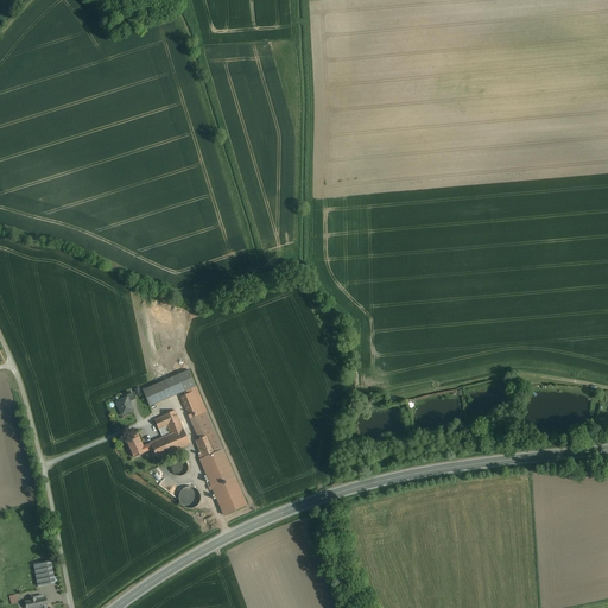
[(189,371),(165,381),(171,397),(196,387),(189,371)]
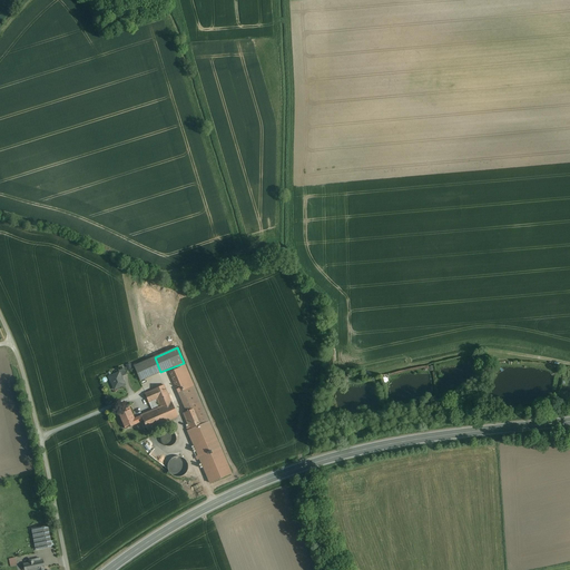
[(155,357),(134,366),(140,382),(141,381),(160,372),(155,357)]
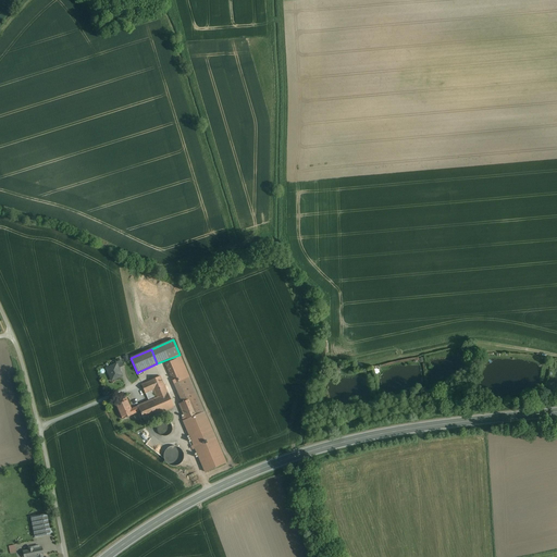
[(116,363),(107,368),(112,381),(122,376),(116,363)]
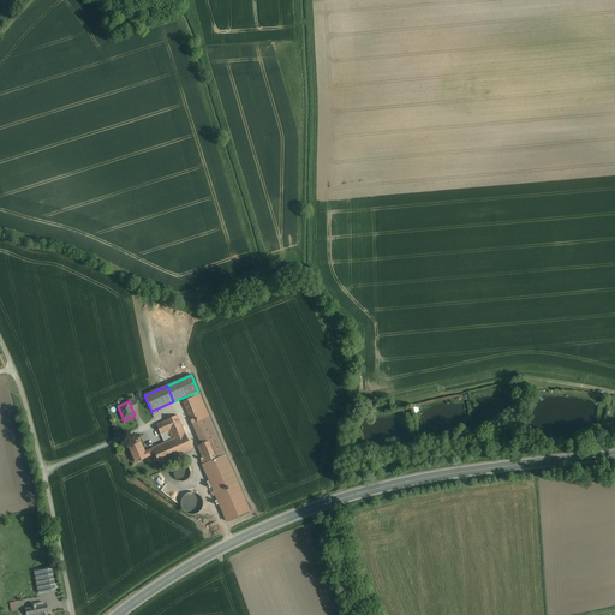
[(177,416),(156,424),(165,443),(153,448),(153,449),(155,454),(159,464),(191,449),(177,416)]
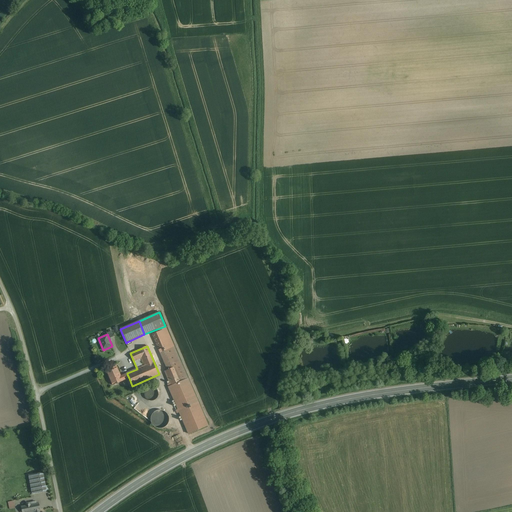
[(116,367),(106,371),(111,381),(112,381),(113,384),(112,385),(122,381),(129,378),(127,374),(127,373),(120,377),(119,373),(116,367)]
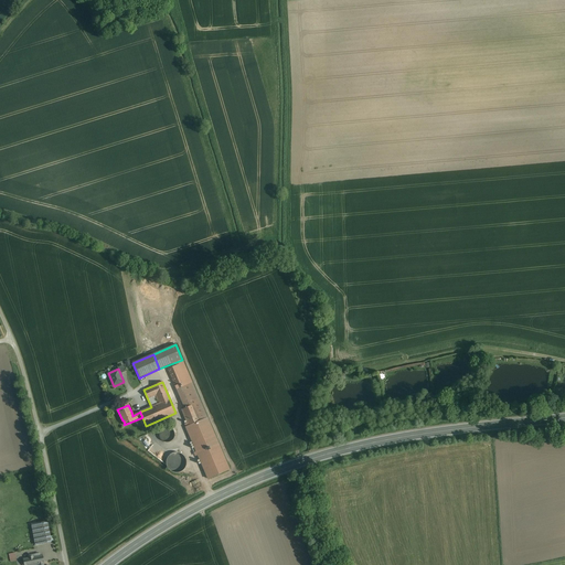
[(230,470),(208,418),(202,420),(189,426),(185,427),(208,479),(217,475),(230,470)]
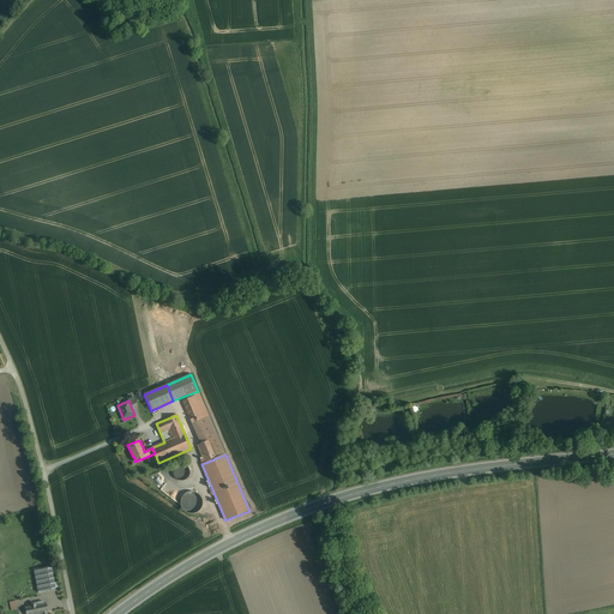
[(181,509),(198,515),(205,497),(187,491),(181,509)]
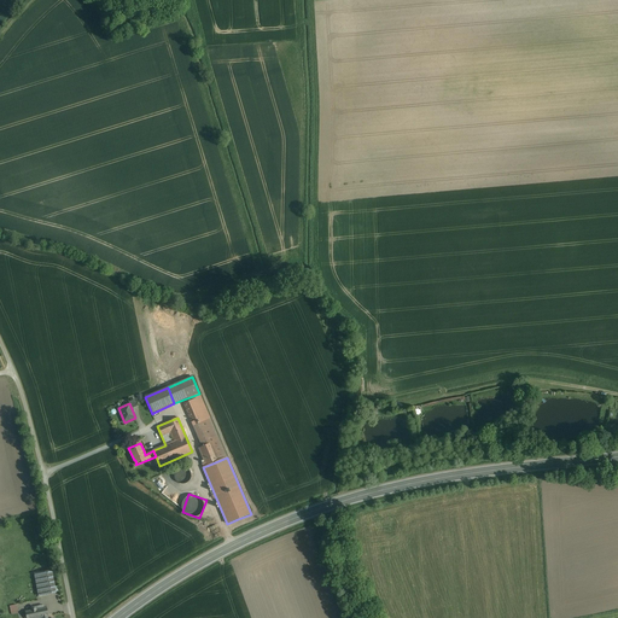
[(52,570),(34,573),(39,596),(56,593),(52,570)]
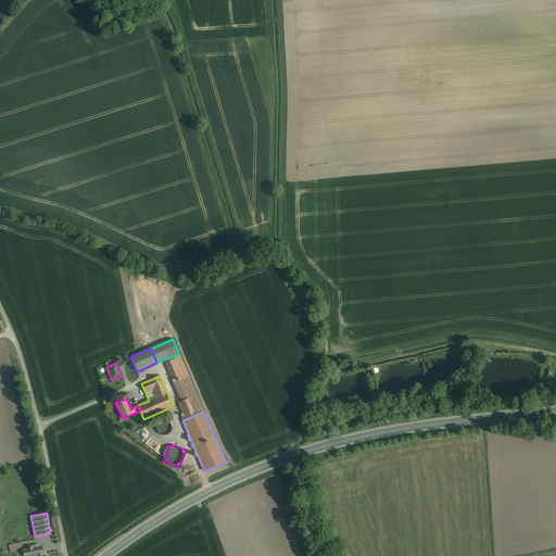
[(41,546),(23,551),(23,555),(29,555),(32,555),(42,554),(41,546)]
